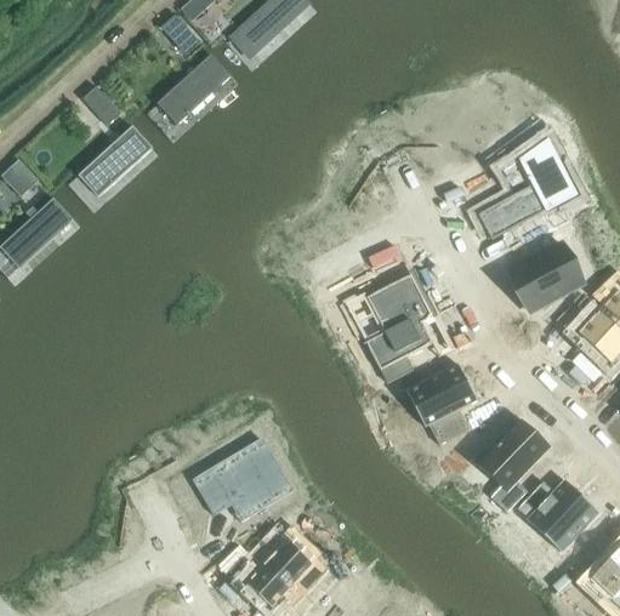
[(191,0),(182,7),(193,20),(205,9),(198,0),(191,0)]
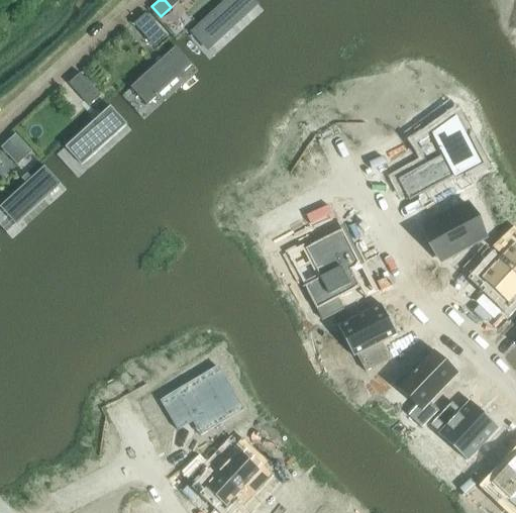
[(215,41),(260,1),(259,0),(224,0),(199,23),(215,41)]
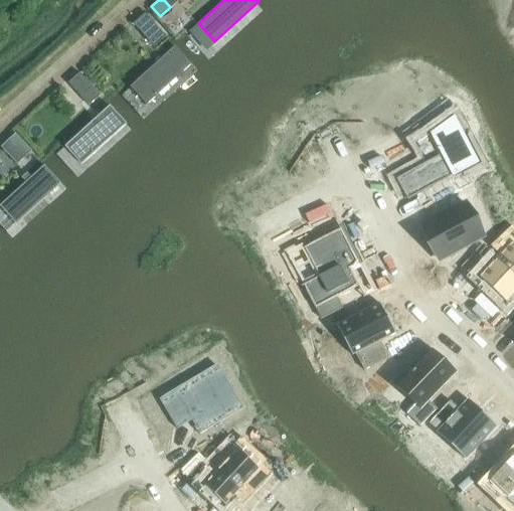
[(158,25),(146,10),(134,21),(146,35),(158,25)]
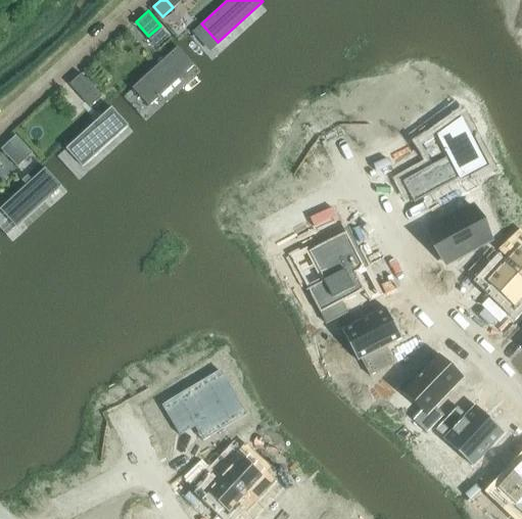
[(151,102),(196,61),(180,43),(135,85),(151,102)]
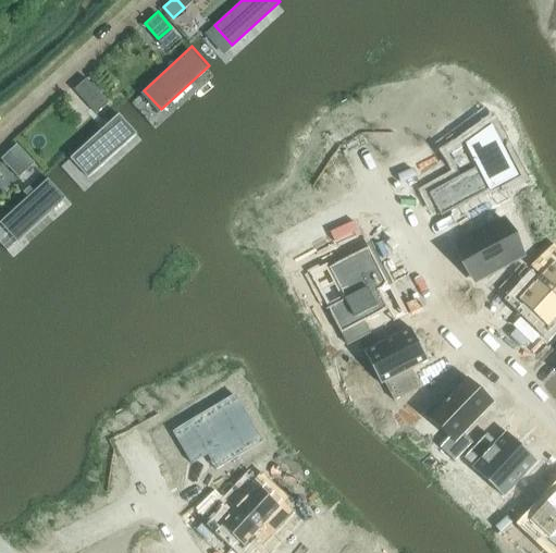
[(74,87),(96,111),(108,100),(87,76),(74,87)]
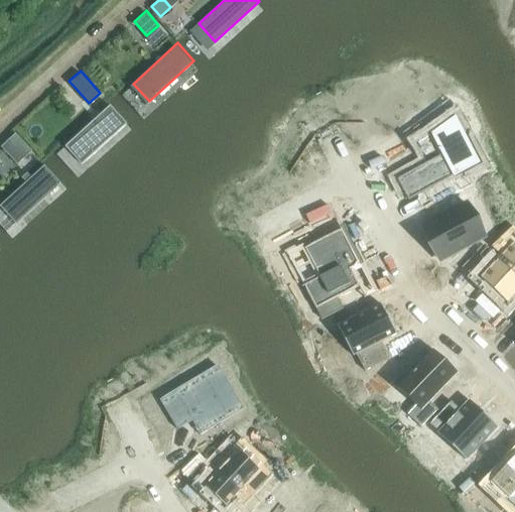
[(126,121),(110,103),(78,133),(66,144),(82,162),(126,121)]
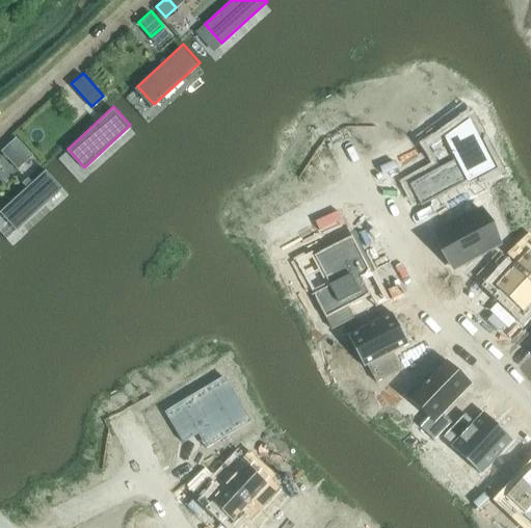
[(455,157),(409,181),(421,204),(468,180),(468,181),(496,166),(470,117),(444,135),(455,157)]
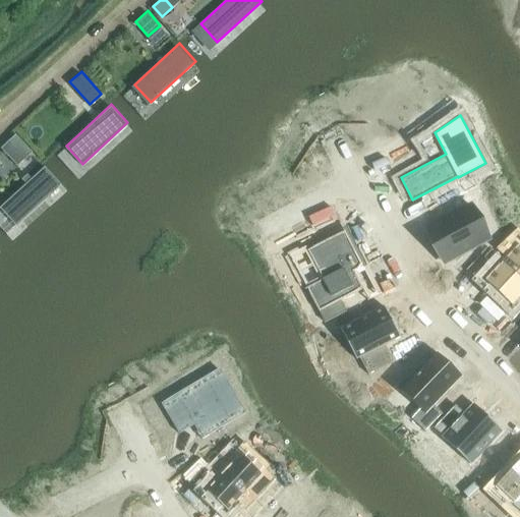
[(33,150),(16,132),(1,146),(17,164),(33,150)]
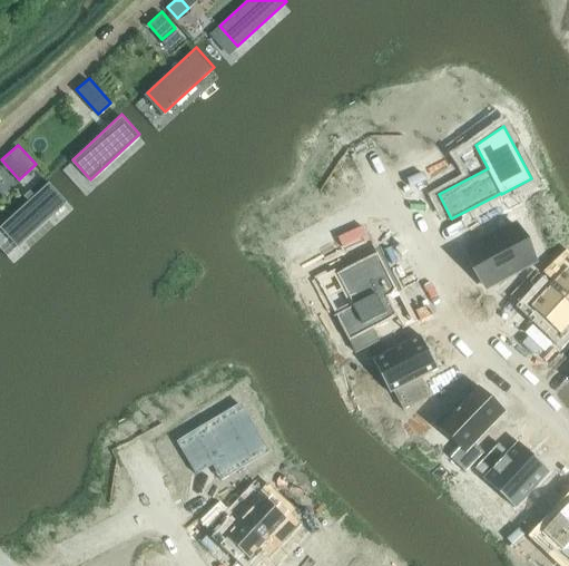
[(68,201),(54,185),(49,181),(19,208),(0,225),(18,245),(61,206),(68,201)]
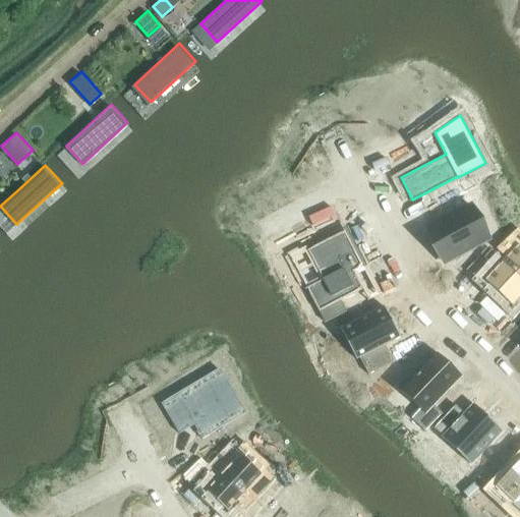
[(472,173),(459,179),(465,190),(478,183),(472,173)]
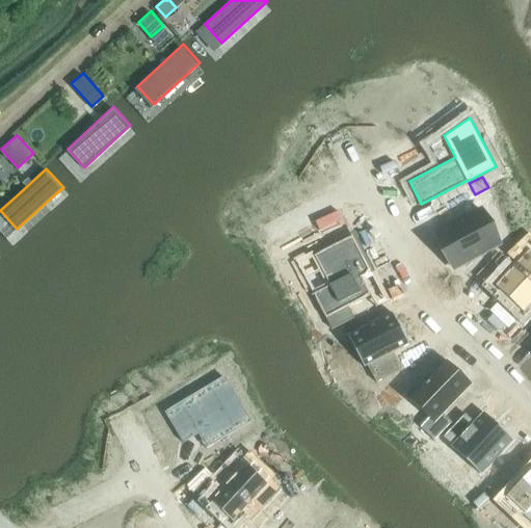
[(482,208),(436,232),(453,265),(499,240),(482,208)]
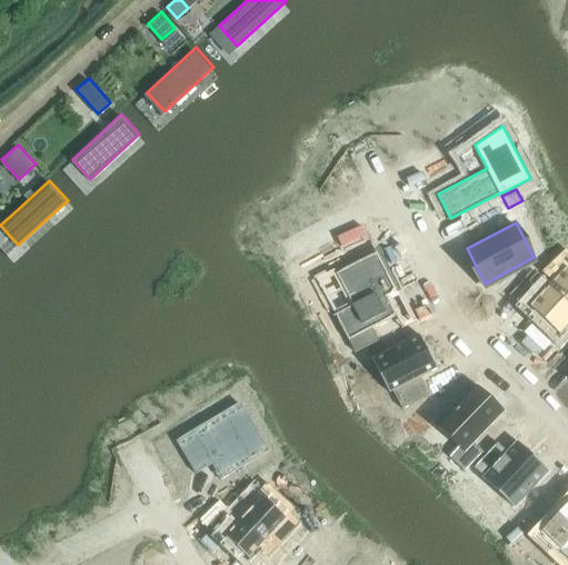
[(552,279),(529,303),(560,331),(567,323),(567,247),(566,246),(541,269),(552,279)]
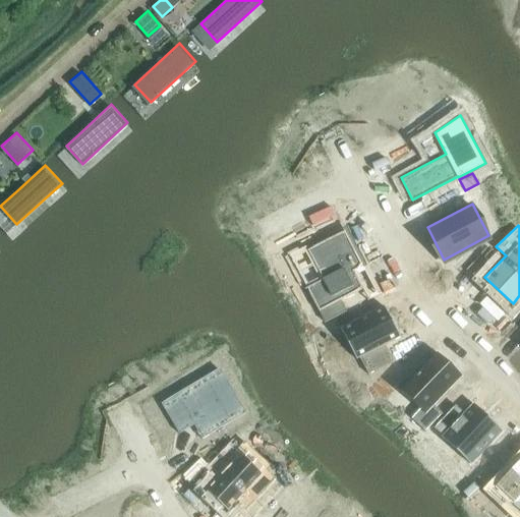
[(323,277),(306,285),(325,321),(347,308),(341,298),(363,286),(354,269),(363,265),(345,228),(307,247),(323,277)]
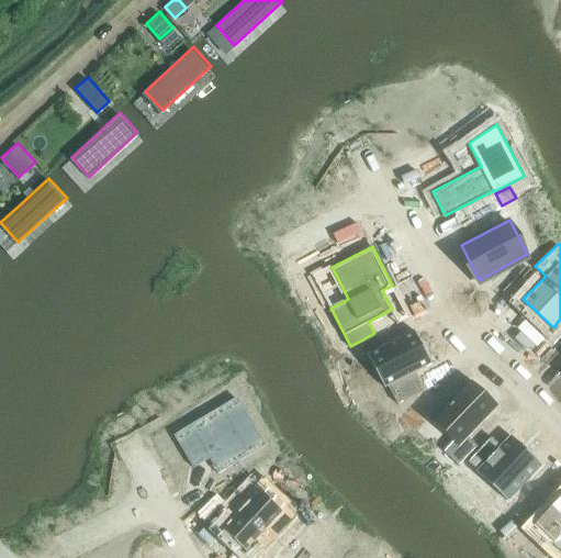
[(415,327),(368,352),(385,386),(388,383),(397,402),(424,388),(415,369),(432,360),(415,327)]
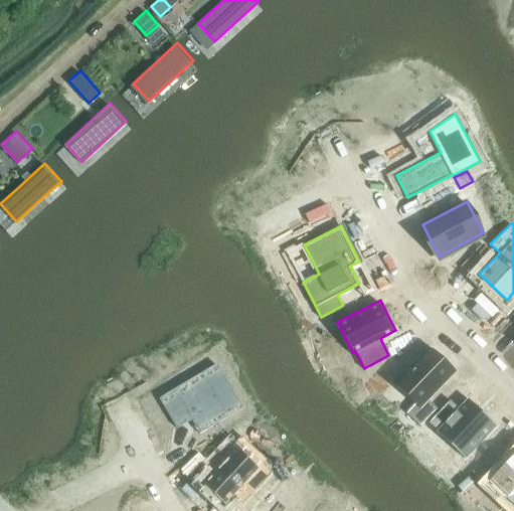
[(410,369),(396,384),(415,402),(407,411),(420,423),(438,406),(429,398),(457,368),(433,346),(421,357),(418,355),(407,367),(410,369)]
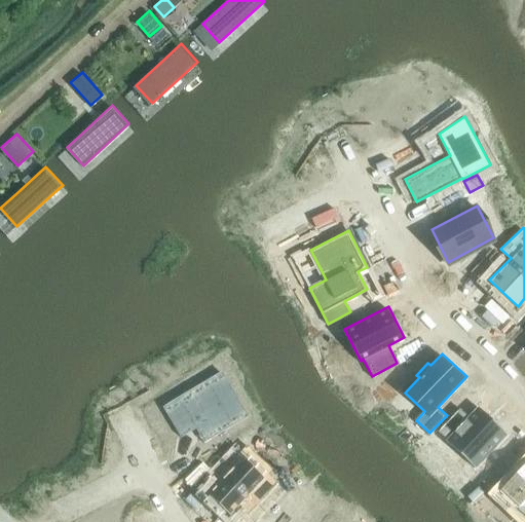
[(226,371),(167,401),(183,431),(198,422),(205,437),(249,414),(226,371)]
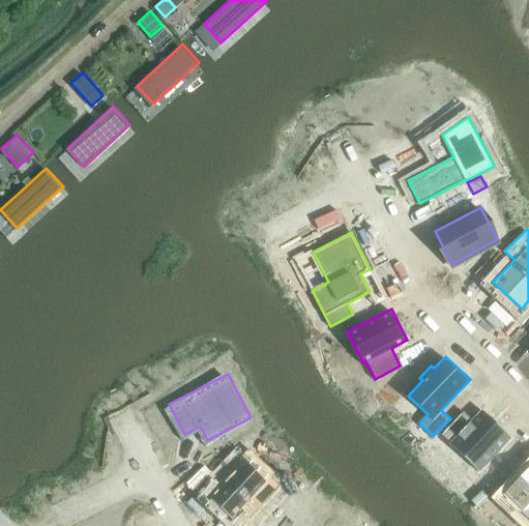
[(464,410),(442,433),(480,469),(511,436),(482,408),(473,418),(464,410)]
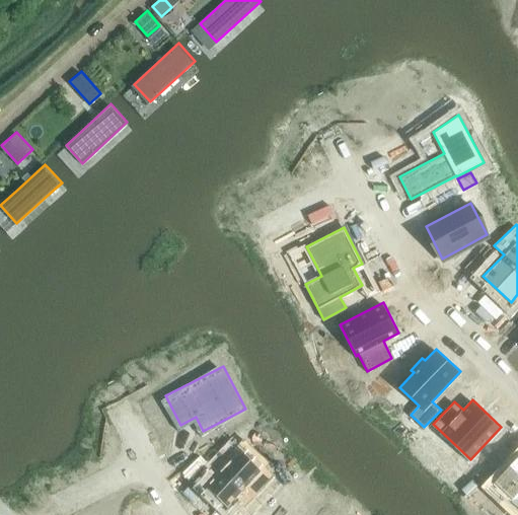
[(216,474),(206,486),(227,506),(238,495),(242,499),(240,501),(245,506),(275,474),(265,464),(261,469),(237,447),(221,463),(220,462),(212,470),(216,474)]
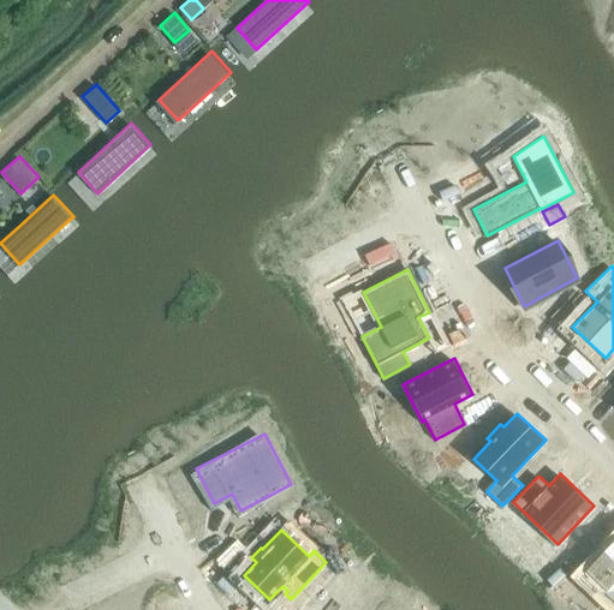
[(613,540),(580,576),(602,597),(613,582),(613,540)]
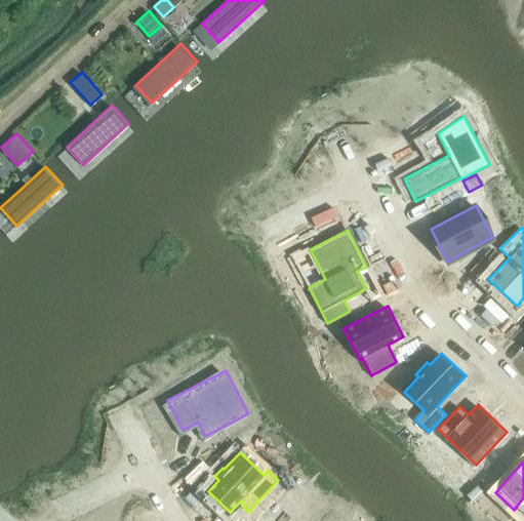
[(283,502),(264,520),(304,520),(312,513),(294,497),(301,489),(288,478),(275,492),(283,502)]
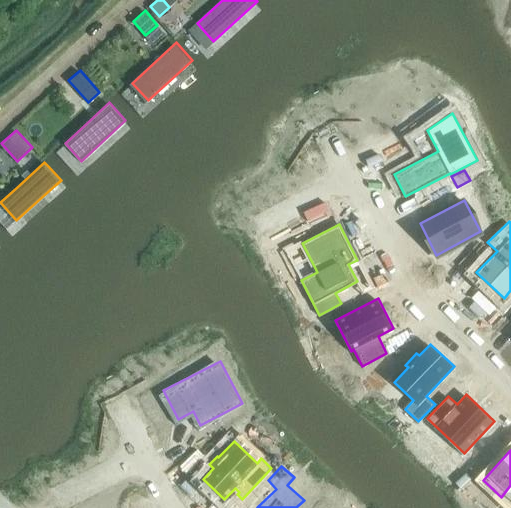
[(510,485),(501,497),(510,506),(510,485)]
